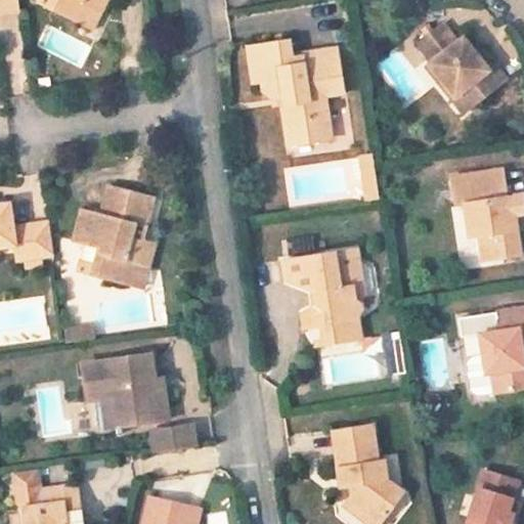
[(0,0),(0,12),(20,10),(18,0),(0,0)]
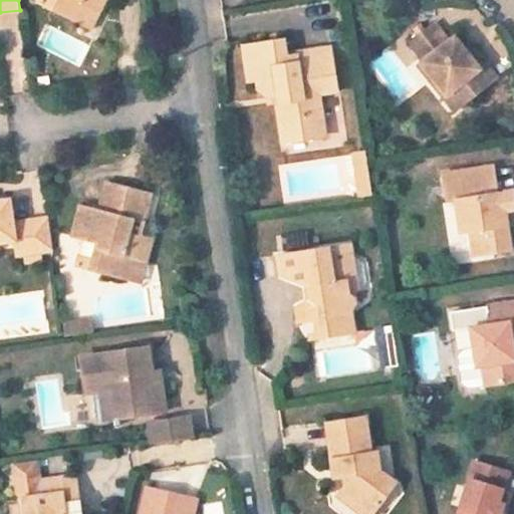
[(50,0),(50,2),(85,19),(94,0),(99,2),(100,0),(50,0)]
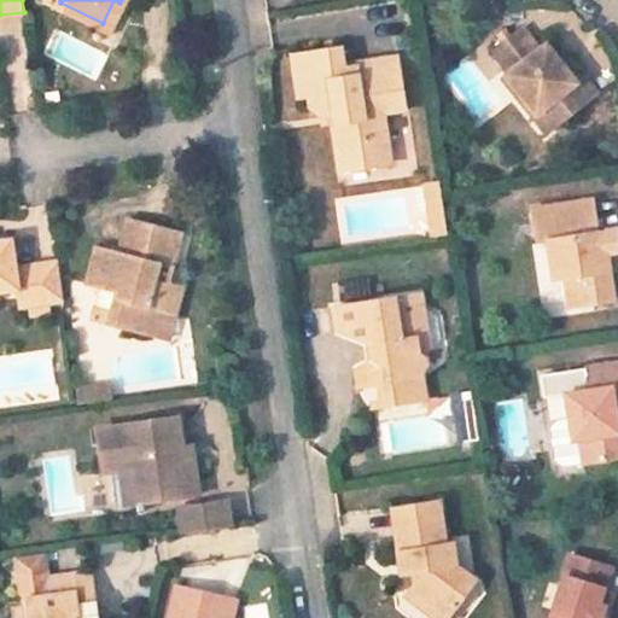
[(117,30),(133,0),(121,0),(120,3),(114,0),(103,23),(117,30)]
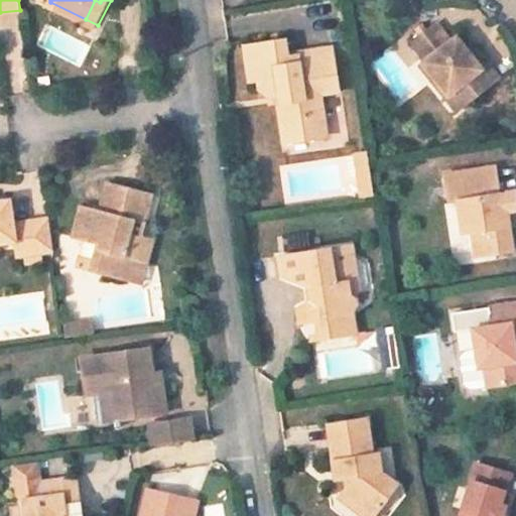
[(481,73),(471,59),(457,39),(450,44),(437,27),(412,44),(425,63),(420,68),(432,85),(438,81),(449,97),(460,89),(470,101),(499,80),(489,67),(481,73)]
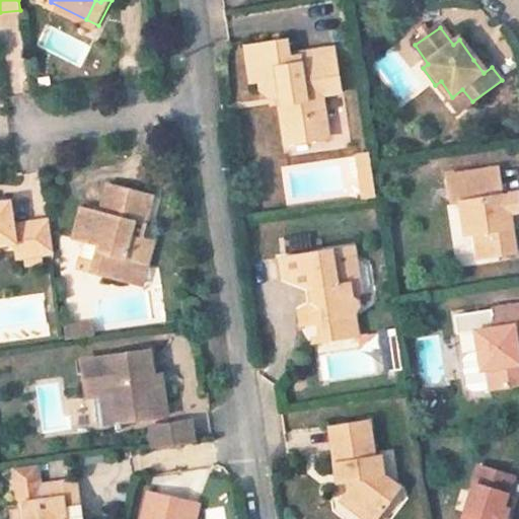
[(343,93),(335,49),(299,54),(298,56),(295,58),(293,58),(291,58),(289,57),(288,54),(286,40),(244,45),(249,81),(256,81),(256,87),(257,91),(262,95),(266,98),(272,98),(280,97),(281,100),(282,106),(279,107),(284,147),(319,143),(316,120),(328,119),(324,95),(343,93)]
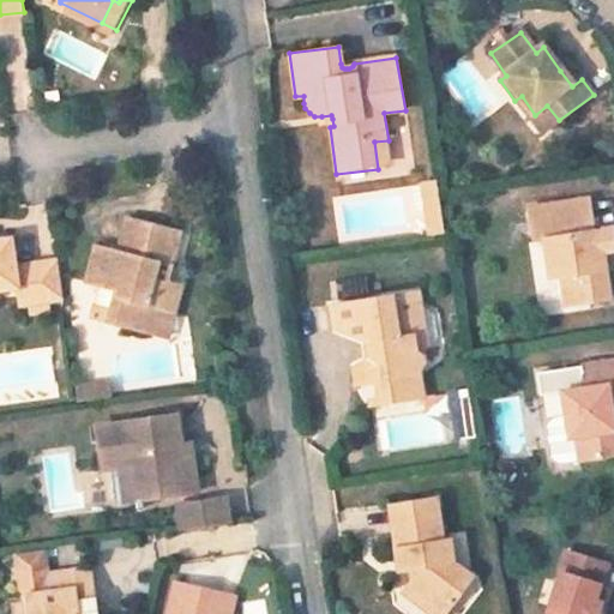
[(582,79),(571,64),(560,71),(572,86),(582,79)]
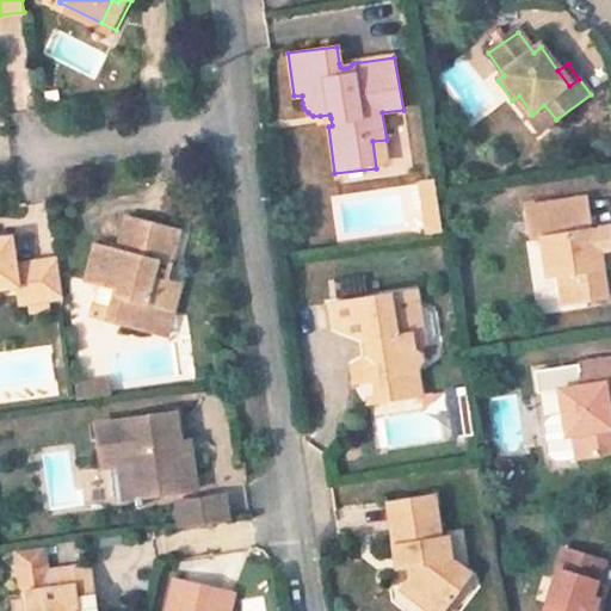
[(556,119),(544,105),(532,115),(519,96),(512,100),(537,134),(556,119)]
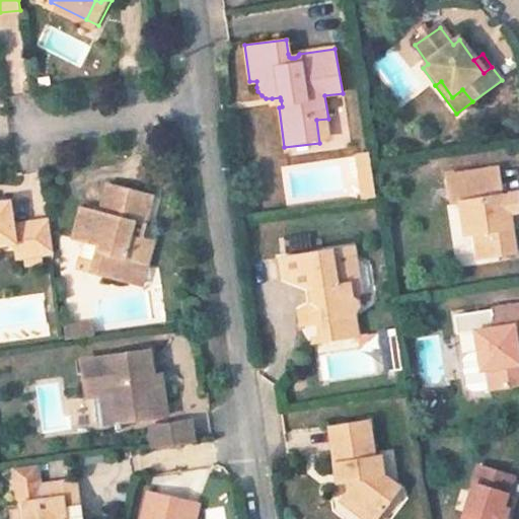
[(331,141),(328,119),(316,120),(319,143),(331,141)]
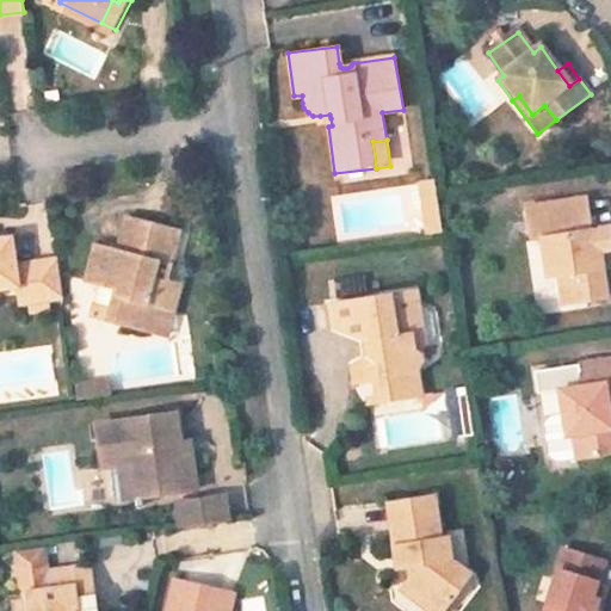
[(425,234),(444,233),(442,178),(423,179),(425,234)]
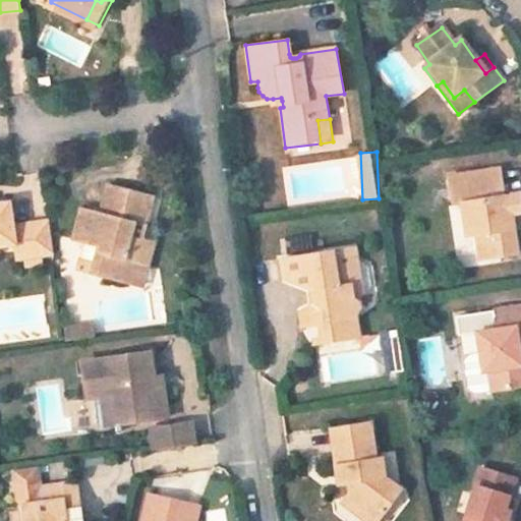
[(515,213),(520,212),(520,193),(508,195),(504,169),(453,177),(457,205),(466,204),(470,227),(482,235),(484,250),(506,248),(506,258),(520,255),(520,250),(518,231),(515,213)]
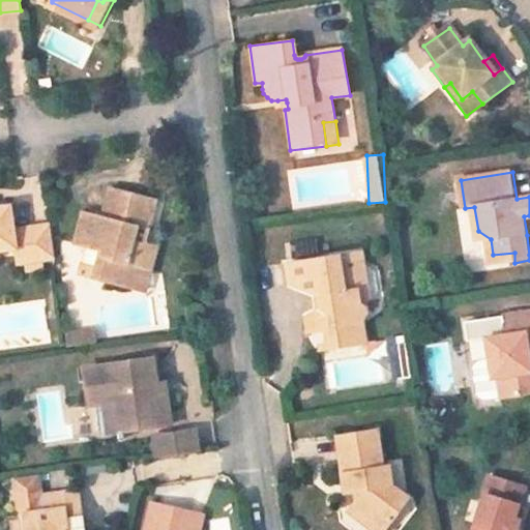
[(84,251),(96,252),(112,254),(108,284),(147,289),(149,263),(155,264),(158,241),(144,239),(144,225),(155,227),(159,197),(113,189),(109,219),(89,217),(84,251)]
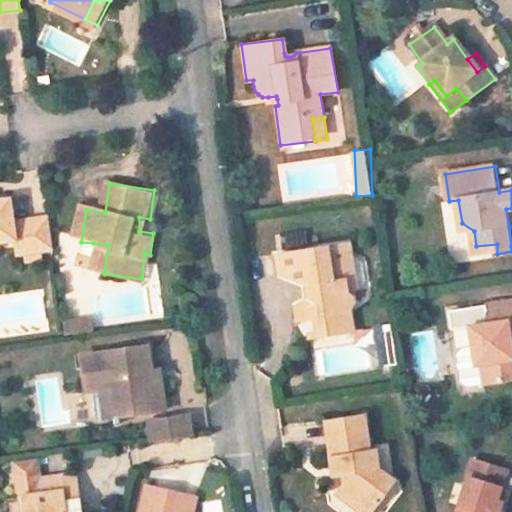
[(53,249),(49,217),(16,222),(12,201),(0,201),(0,242),(16,241),(18,254),(53,249)]
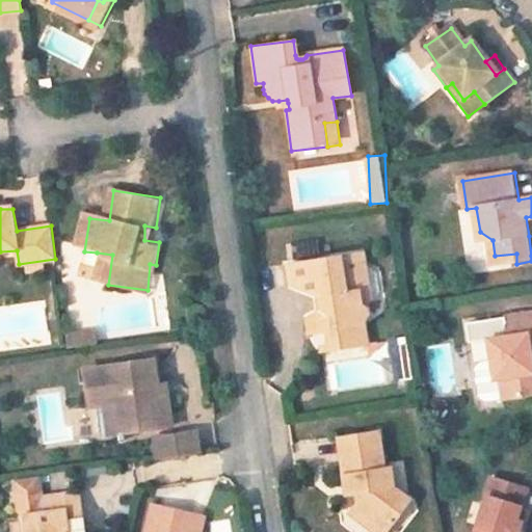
[(162,293),(168,244),(159,242),(156,265),(150,264),(148,290),(162,293)]
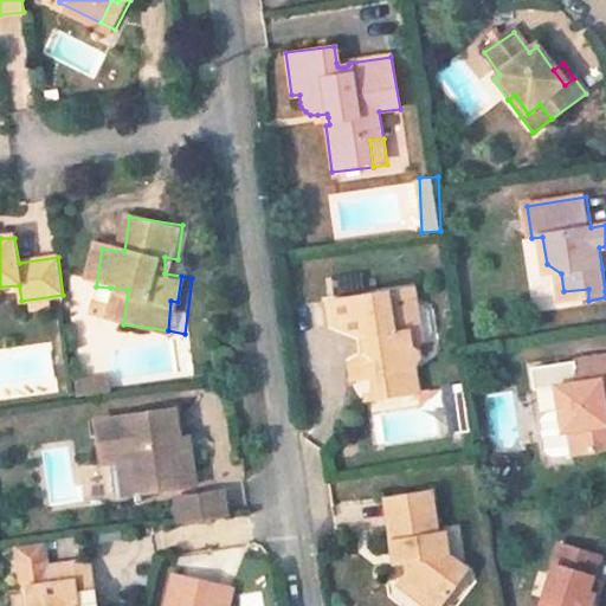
[(431,307),(420,300),(418,283),(331,298),(336,323),(369,334),(372,348),(363,354),(367,374),(376,373),(381,394),(421,387),(419,375),(424,368),(437,350),(431,307)]
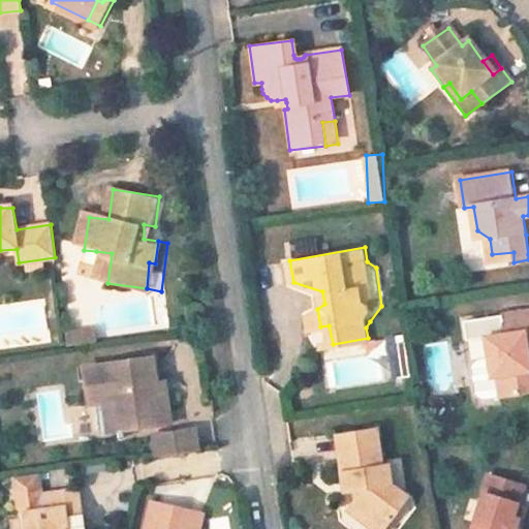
[(107,283),(112,253),(96,251),(93,281),(107,283)]
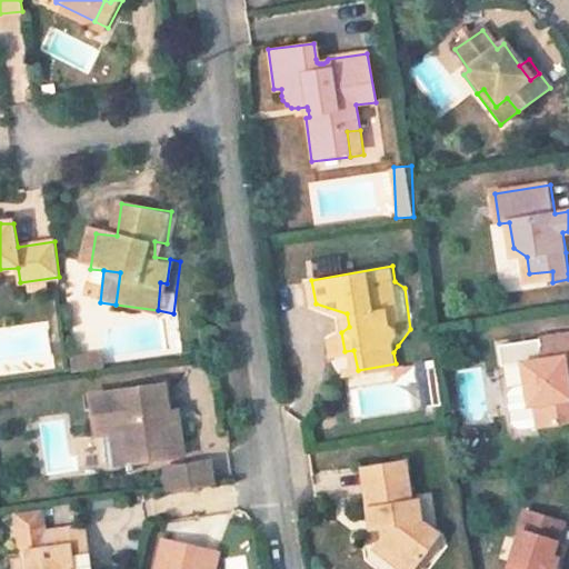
[(552,282),(552,271),(529,273),(531,286),(552,282)]
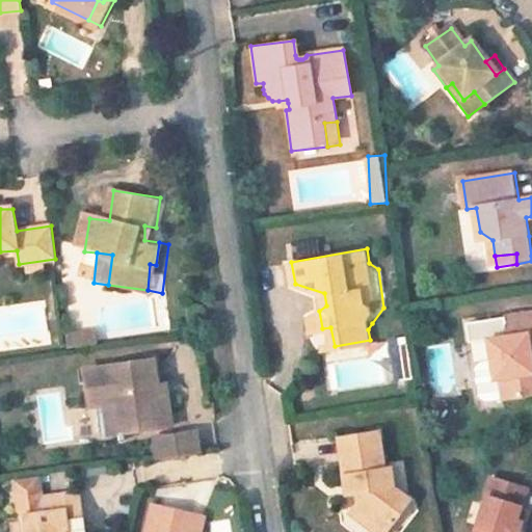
[(531,398),(531,394),(525,357),(531,356),(531,316),(501,322),(504,341),(485,345),(489,366),(478,368),(472,377),(476,400),(485,406),(531,398)]
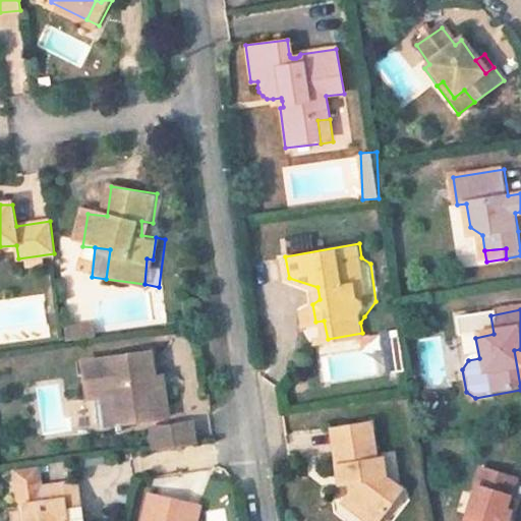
[(96,337),(95,325),(64,328),(66,341),(70,340),(96,337)]
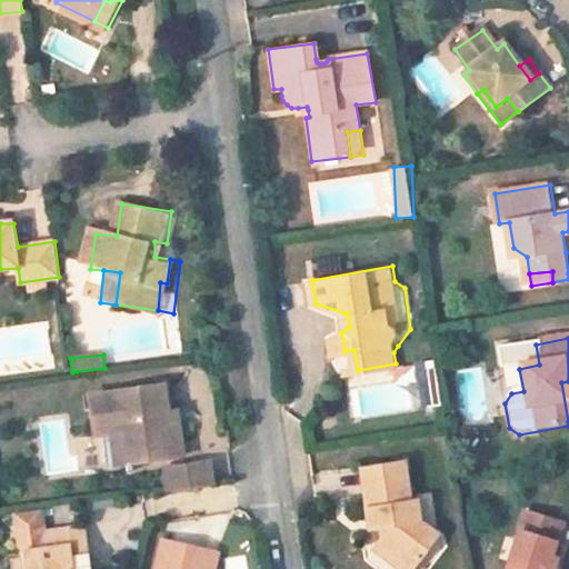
[(421,363),(423,408),(443,407),(441,362),(421,363)]
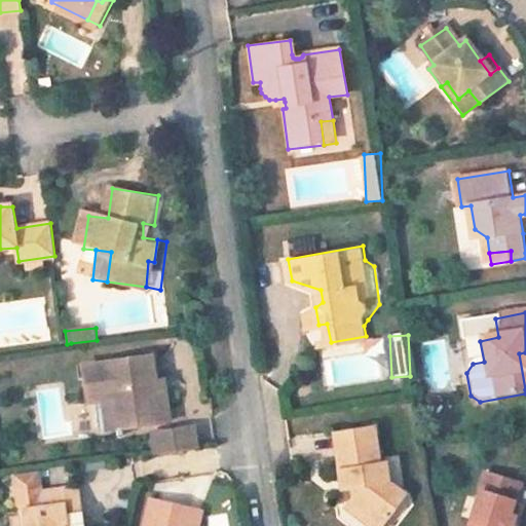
[(179,424),(175,393),(166,393),(164,382),(160,357),(94,366),(98,403),(111,402),(122,401),(125,430),(179,424)]
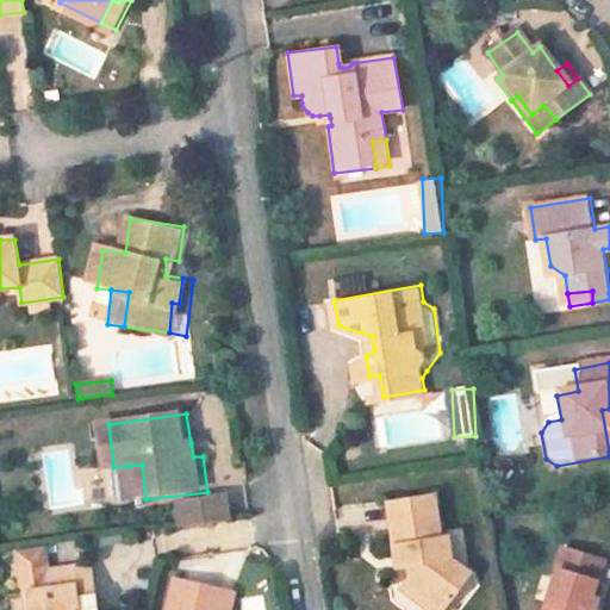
[(203,456),(200,441),(191,443),(193,456),(203,456)]
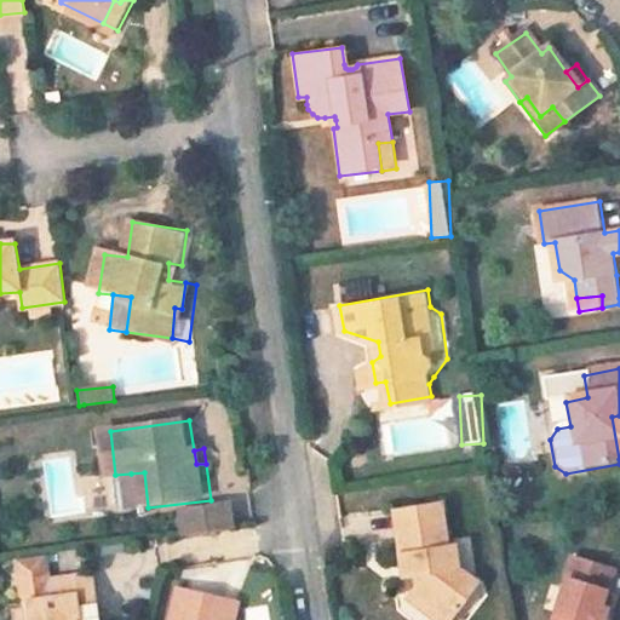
[(148,507),(144,472),(131,474),(137,509),(148,507)]
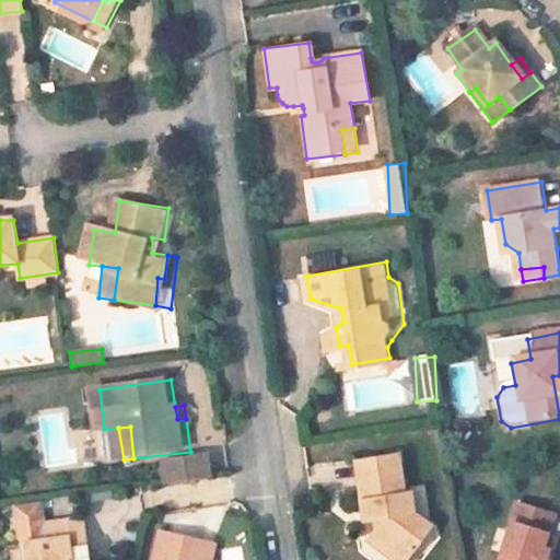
[(410,559),(418,559),(442,528),(416,511),(411,488),(404,488),(397,451),(357,458),(363,504),(381,502),(382,514),(385,535),(381,539),(410,559)]
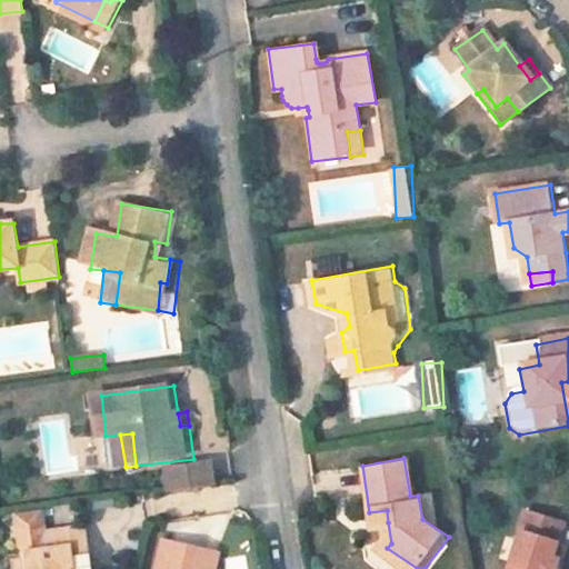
[(220,489),(218,467),(173,472),(176,495),(220,489)]
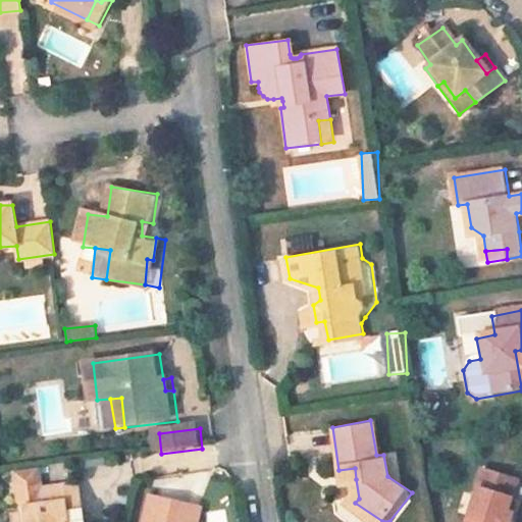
[(356,479),(355,468),(338,470),(341,482),(356,479)]
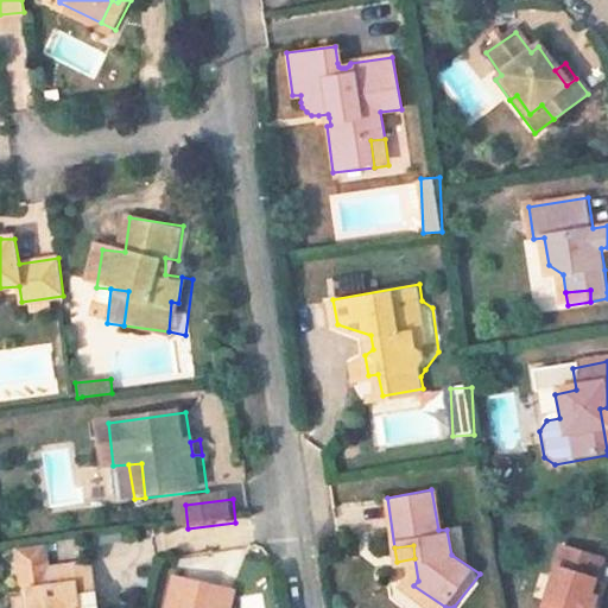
[(93,599),(88,565),(43,572),(40,548),(14,551),(20,589),(25,591),(27,607),(76,607),(76,601),(93,599)]
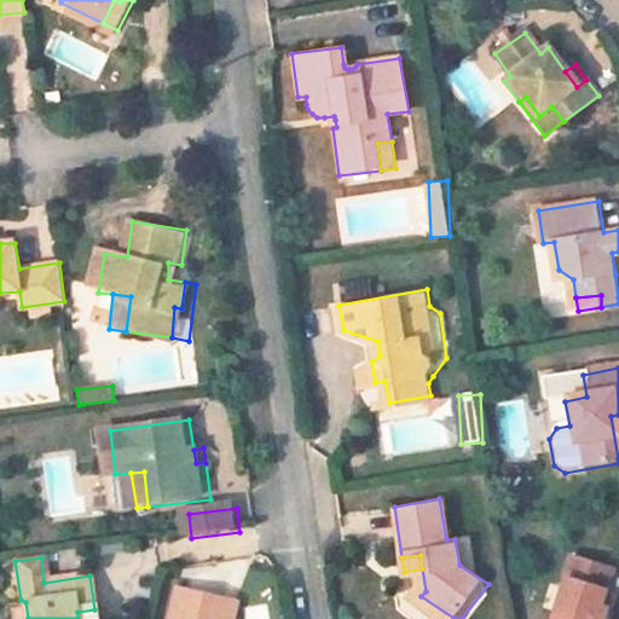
[(608,593),(615,572),(576,560),(553,618),(605,618),(609,608),(603,605),(608,593)]
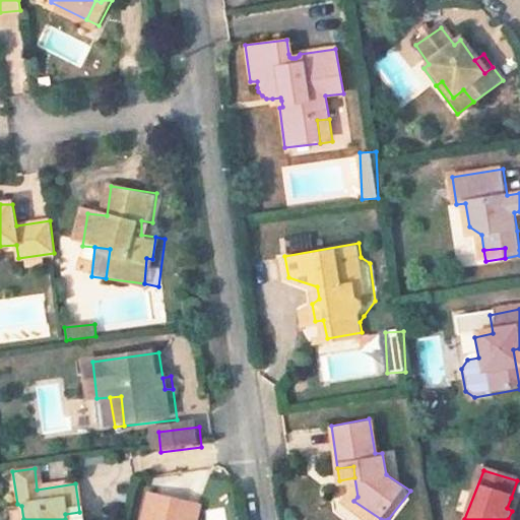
[(196,519),(200,504),(156,493),(154,494),(147,519),(196,519)]
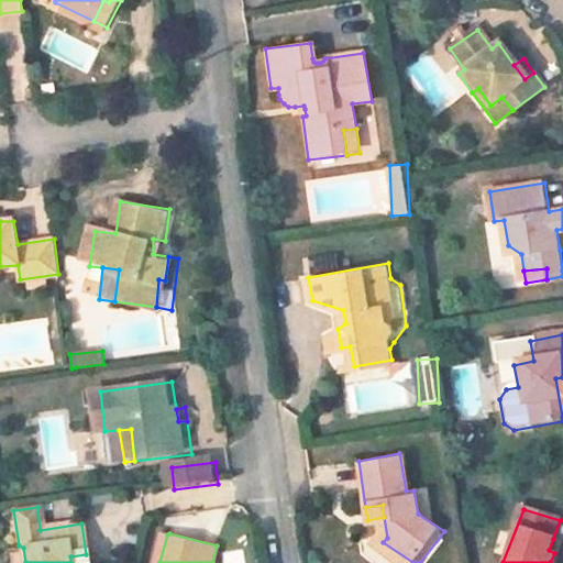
[(554,553),(558,543),(553,539),(549,550),(554,553)]
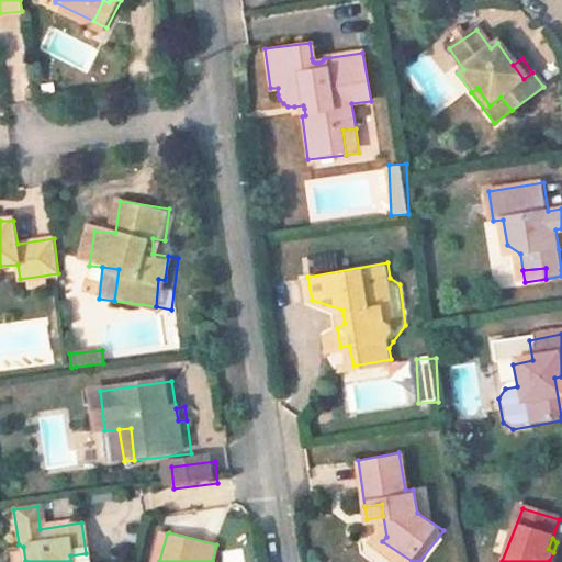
[(412,561),(382,541),(378,548),(397,561),(412,561)]
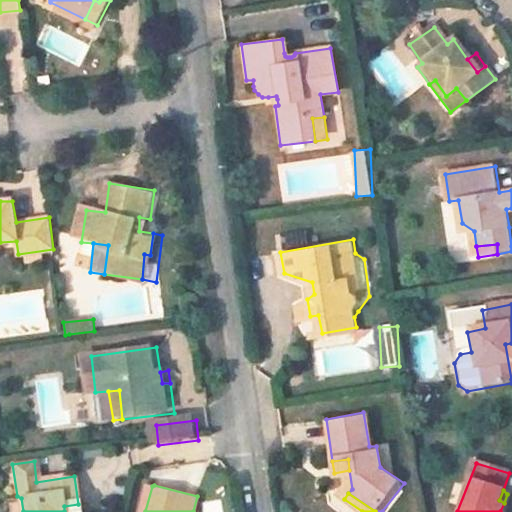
[(203,511),(206,498),(197,496),(193,511),(203,511)]
